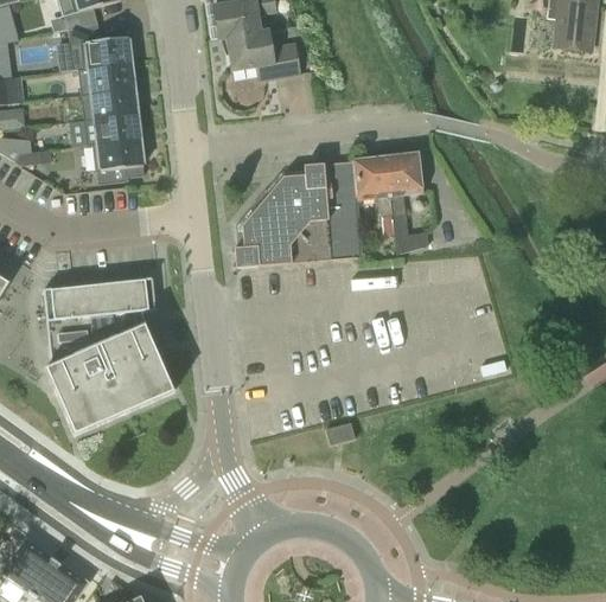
[(65,15),(69,30),(99,24),(94,8),(121,1),(121,0),(70,0),(75,12),(65,15)]
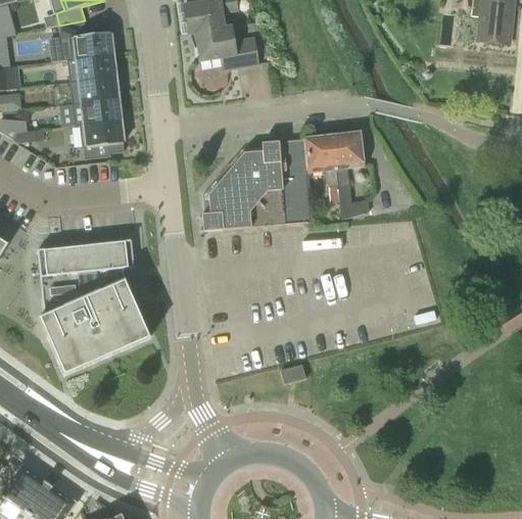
[(196,32),(196,33),(231,27),(224,28),(222,11),(237,9),(235,0),(211,0),(183,4),(188,34),(196,32)]
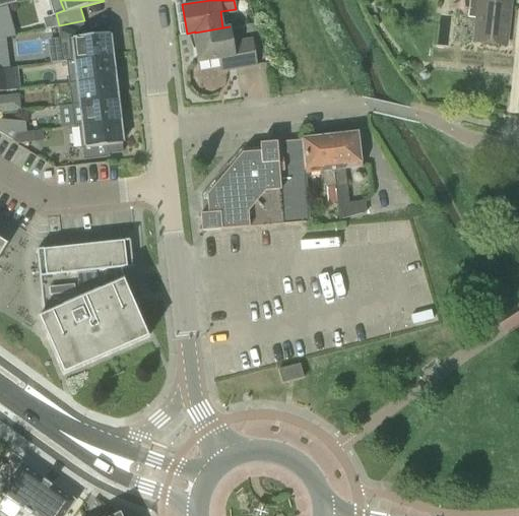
[(477,15),(475,40),(506,43),(511,0),(470,0),(468,14),(477,15)]
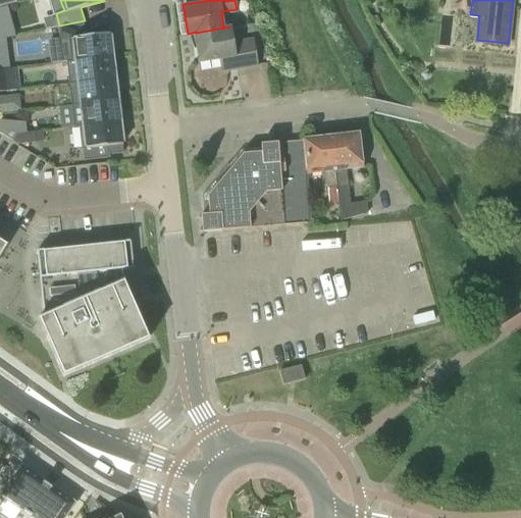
[(0,4),(0,18),(11,15),(8,3),(0,4)]
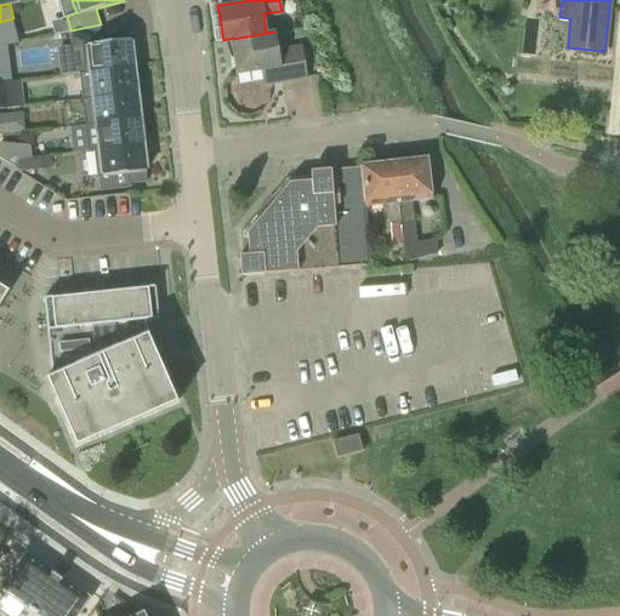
[(83,44),(85,70),(134,64),(131,38),(102,41),(101,24),(70,30),(73,45),(83,44)]
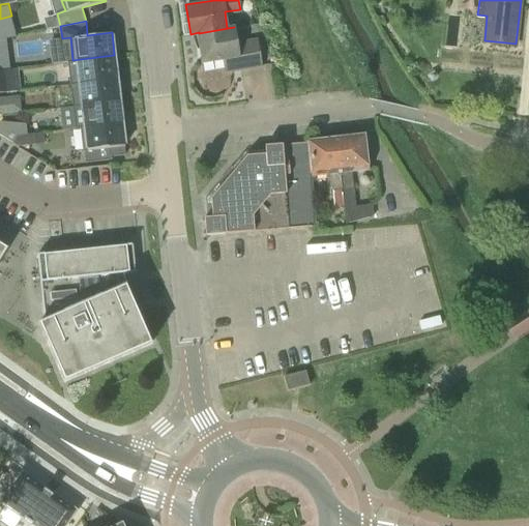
[(234,27),(199,33),(203,60),(223,57),(226,70),(262,64),(258,38),(236,42),(234,27)]
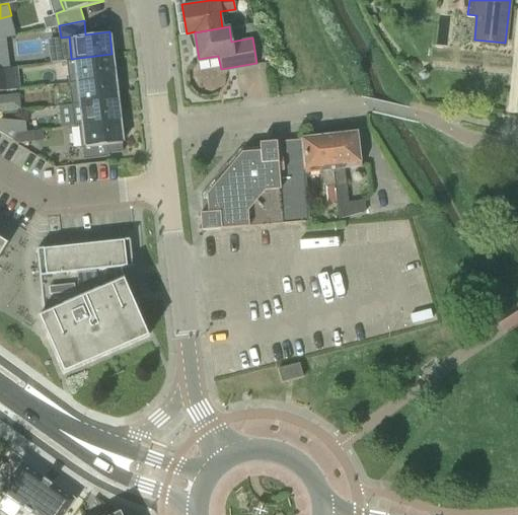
[(0,41),(0,61),(11,60),(9,41),(0,41)]
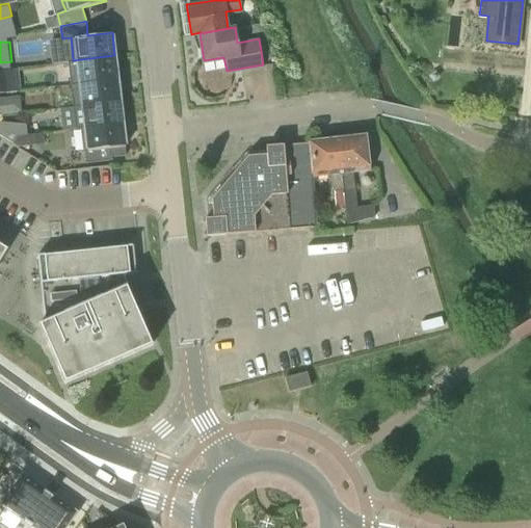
[(78,60),(81,82),(117,78),(114,55),(73,60),(74,61),(78,60)]
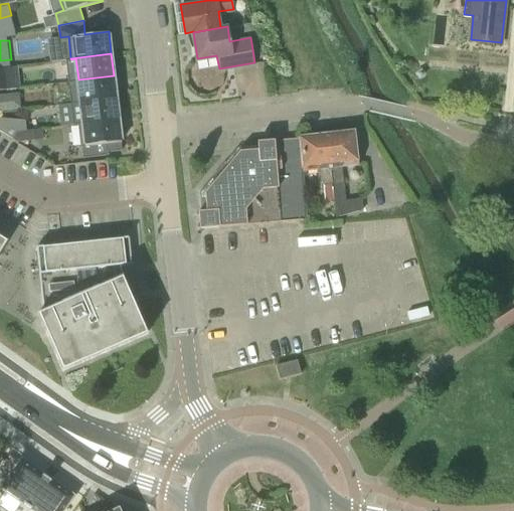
[(71,103),(117,97),(114,75),(78,79),(68,80),(71,103)]
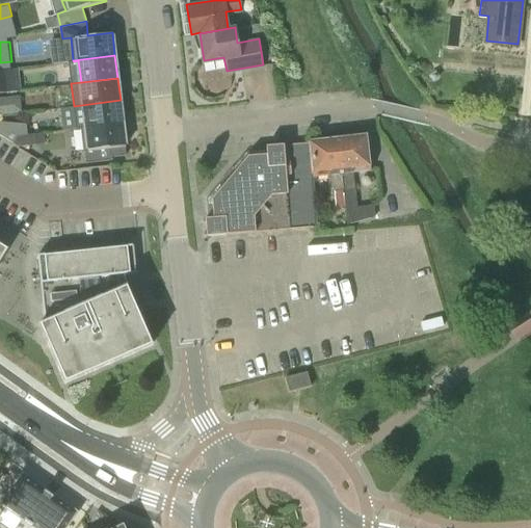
[(0,109),(26,109),(25,93),(0,93),(0,109)]
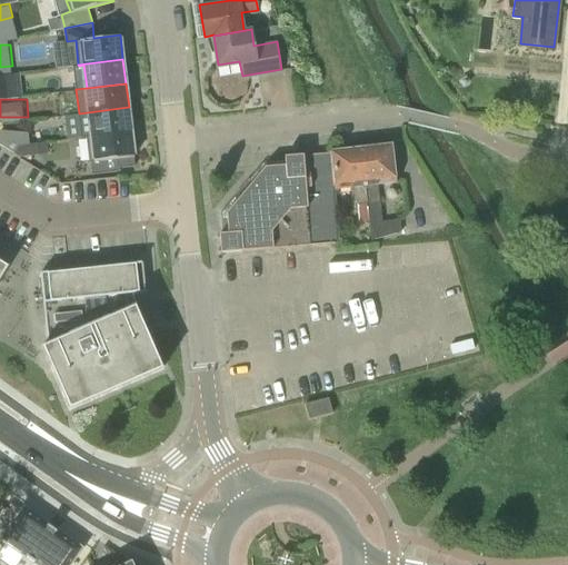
[(82,137),(87,136),(131,131),(129,107),(79,114),(82,137)]
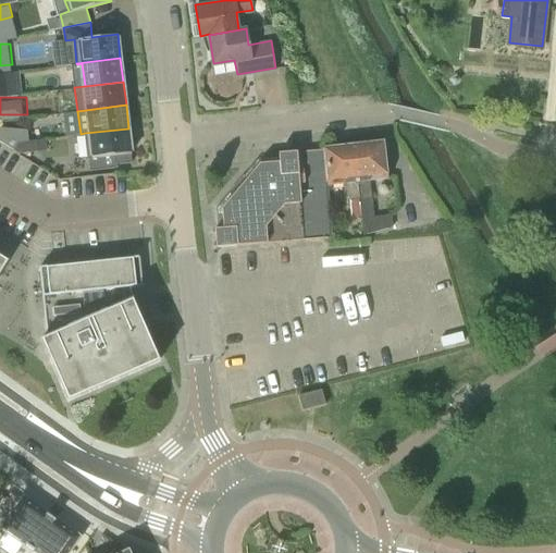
[(0,138),(14,147),(19,139),(29,139),(28,138),(27,127),(0,124),(0,138)]
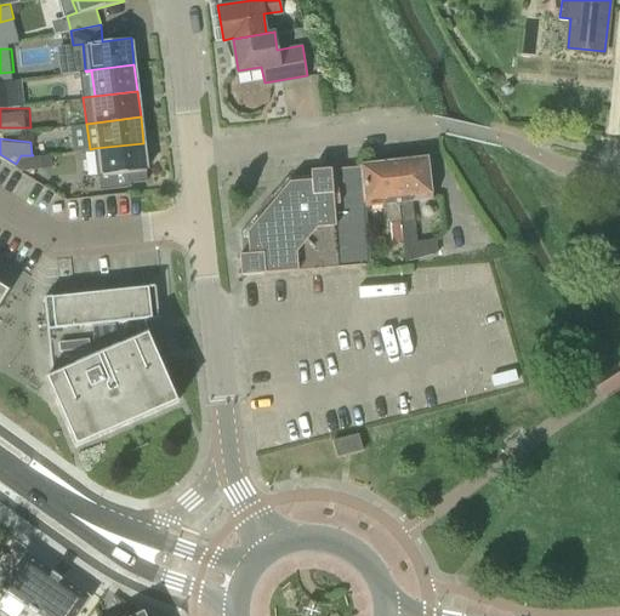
[(98,176),(100,176),(101,188),(130,184),(130,182),(148,180),(143,143),(95,148),(98,176)]
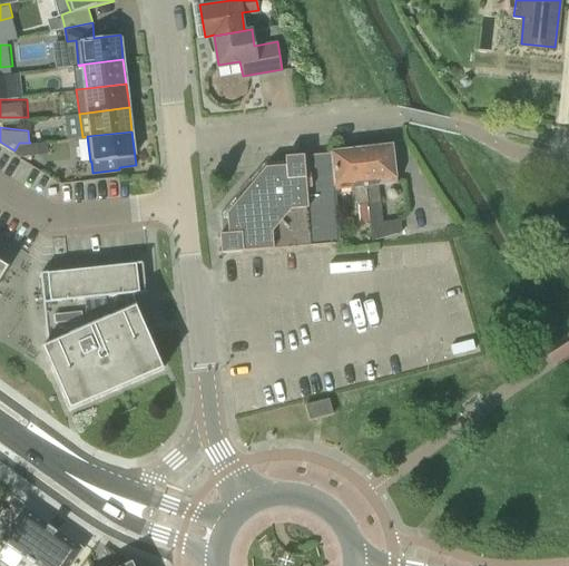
[(19,143),(15,150),(20,154),(48,152),(47,139),(29,142),(30,143),(19,143)]
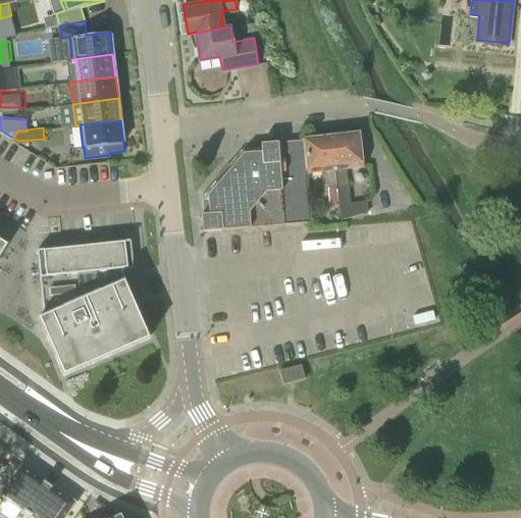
[(358,133),(332,136),(339,199),(341,218),(368,211),(367,199),(351,200),(347,165),(362,163),(358,133)]
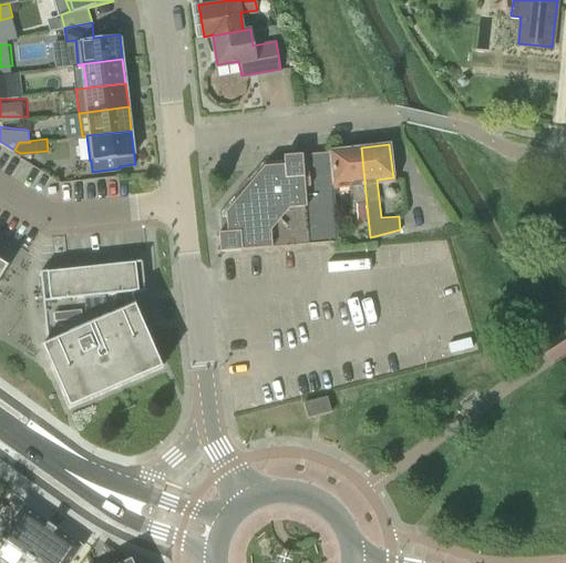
[(368,216),(361,147),(330,151),(333,184),(351,183),(353,201),(356,200),(358,217),(368,216)]
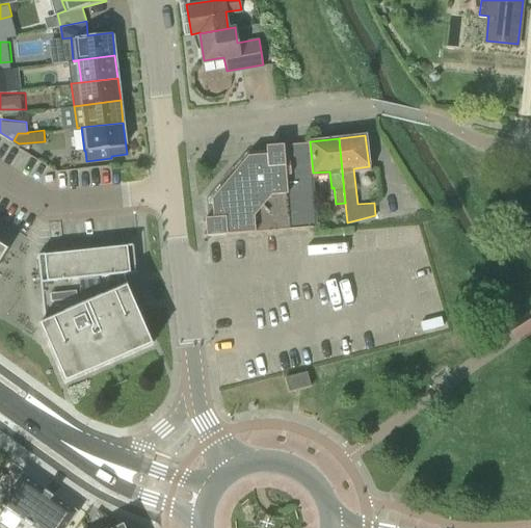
[(310,141),(266,144),(267,149),(245,150),(207,196),(209,217),(206,217),(207,235),(318,226),(313,173),(310,141)]
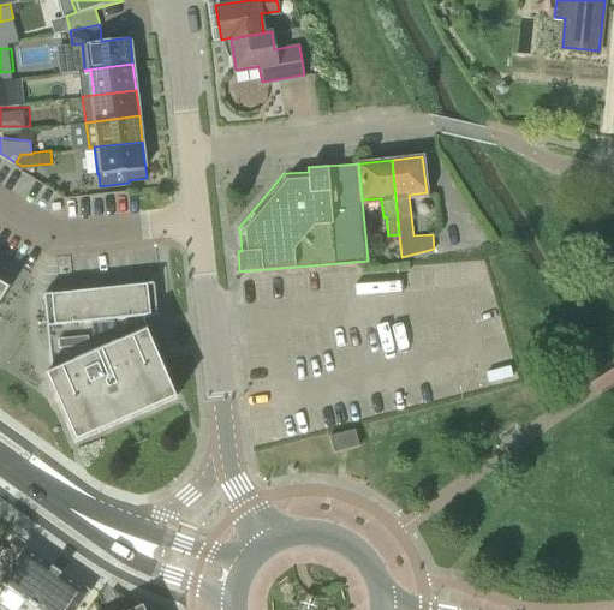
[(0,300),(11,285),(0,277),(0,300)]
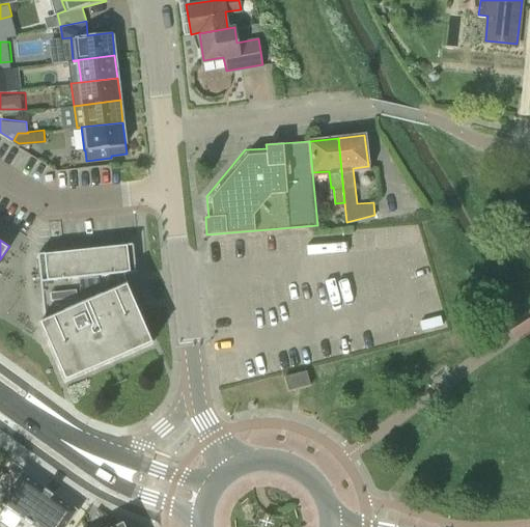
[(45,317),(38,321),(64,381),(154,342),(127,282),(126,283),(124,272),(136,270),(133,243),(38,252),(40,269),(46,317),(45,317)]
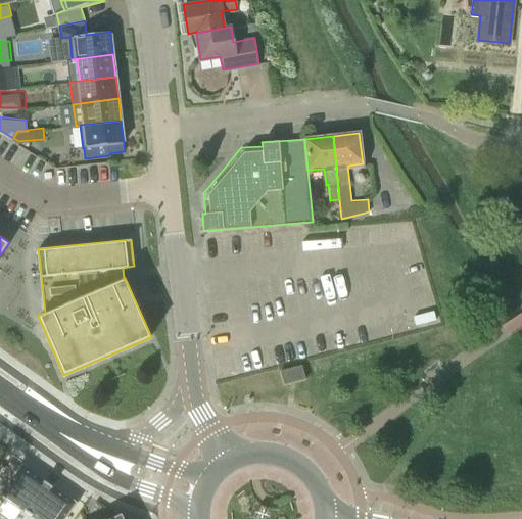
[(302,364),(281,369),(284,383),(305,377),(302,364)]
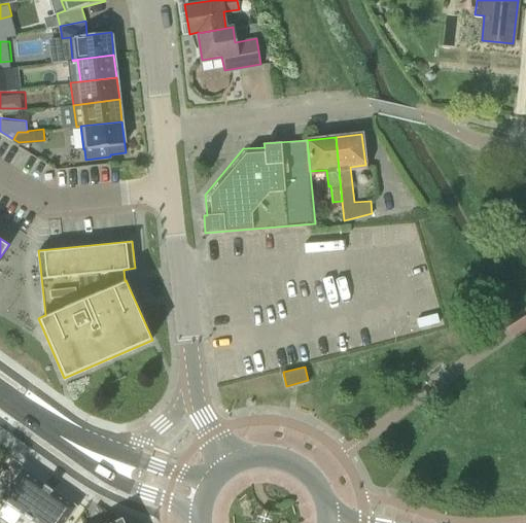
[(32,473),(11,501),(42,522),(76,522),(85,510),(32,473)]
